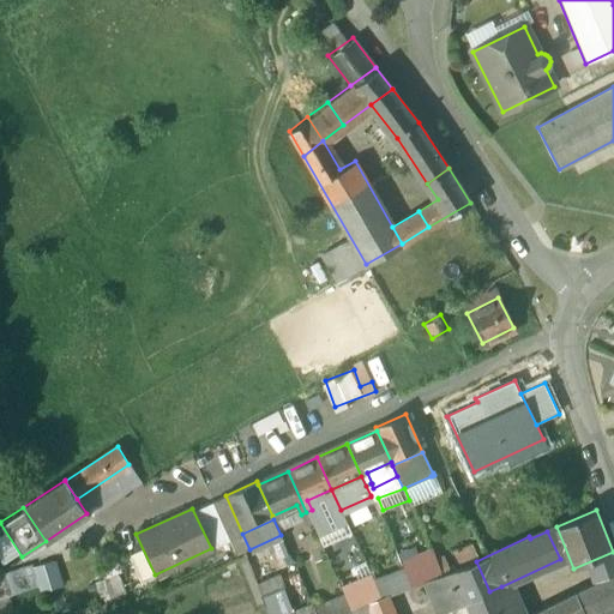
[(474,541),(456,548),(462,564),(480,557),(474,541)]
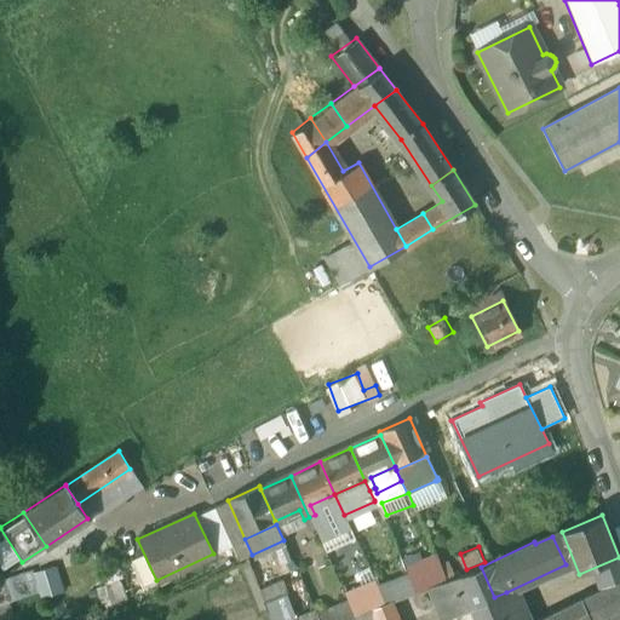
[(436,556),(405,567),(409,577),(415,592),(431,586),(447,580),(440,564),(436,556)]
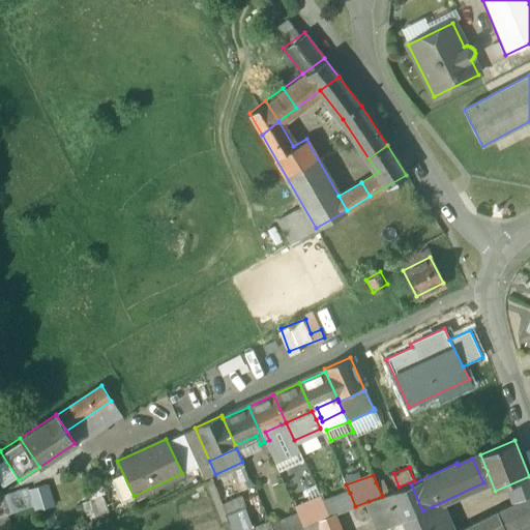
[(388,493),(383,480),(376,482),(382,496),(388,493)]
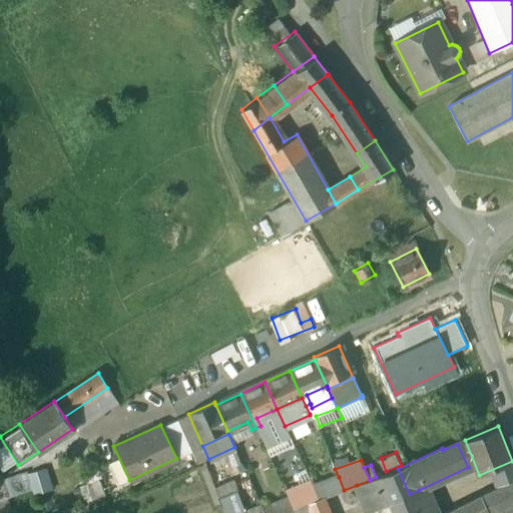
[(35,469),(7,479),(13,495),(40,485),(35,469)]
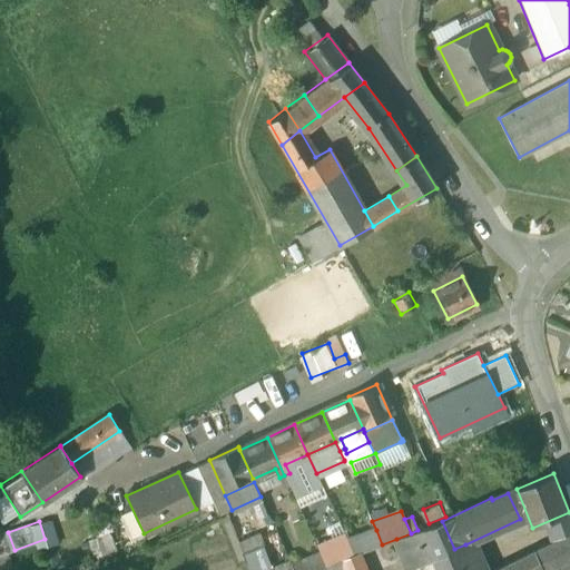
[(465,544),(454,549),(442,521),(420,529),(433,559),(436,569),(474,569),(472,562),(471,562),(465,544)]
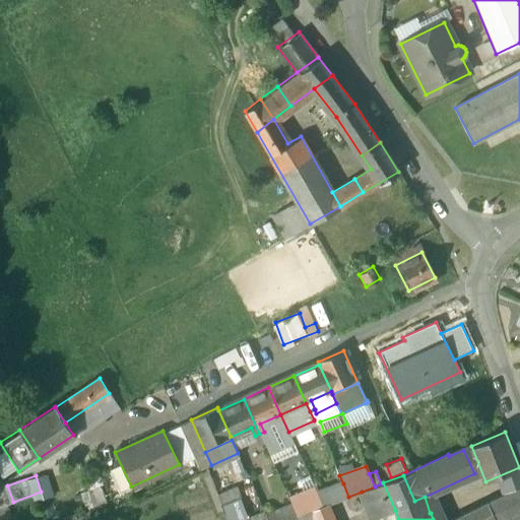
[(375,486),(362,492),(373,518),(395,510),(383,482),(381,483),(375,486)]
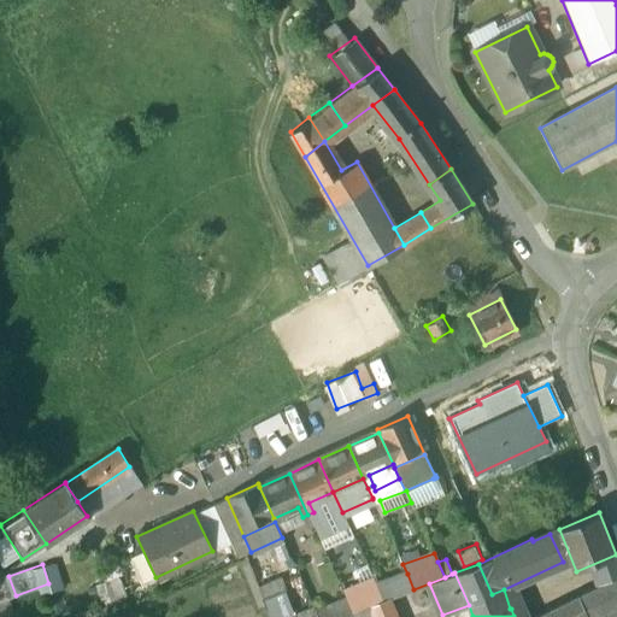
[(407,574),(377,586),(383,600),(392,597),(413,589),(407,574)]
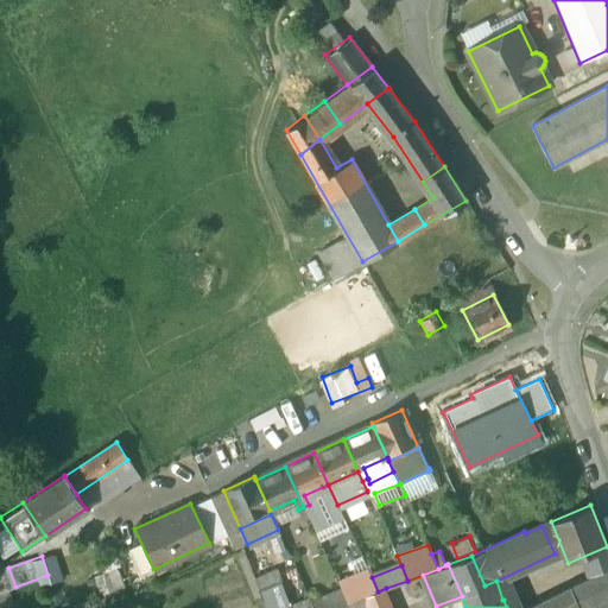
[(539,602),(526,607),(580,607),(607,594),(607,568),(552,596),(539,602)]
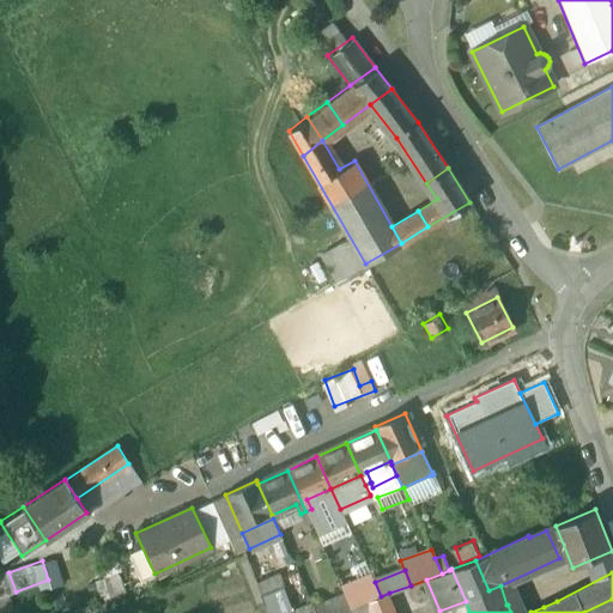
[(371,574),(341,586),(344,594),(351,608),(360,605),(374,600),(381,596),(375,582),(371,574)]
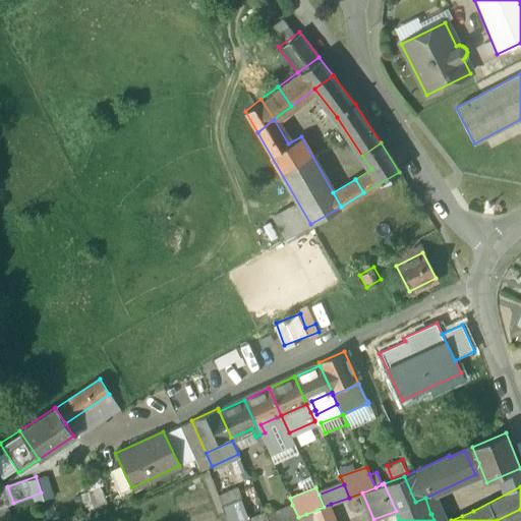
[(221,504),(227,520),(244,514),(238,498),(221,504)]
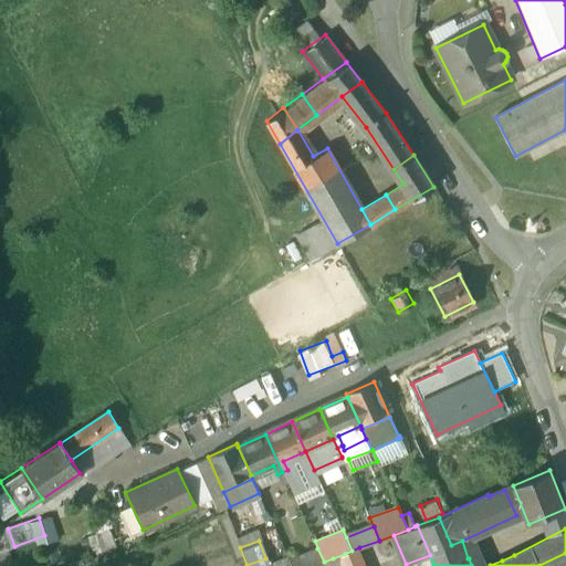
[(509,542),(496,547),(502,561),(514,555),(509,542)]
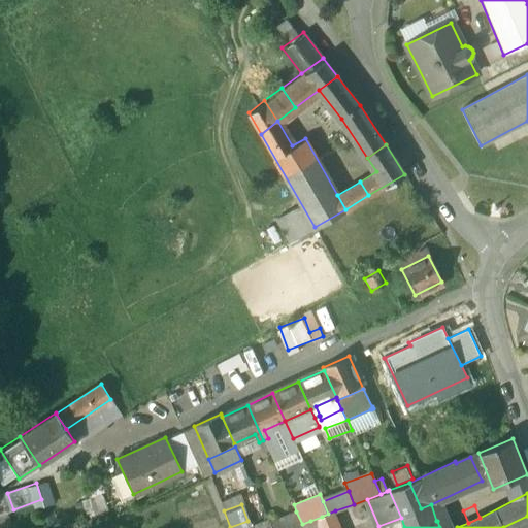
[(462,508),(436,521),(437,521),(439,527),(457,527),(468,523),(463,510),(462,508)]
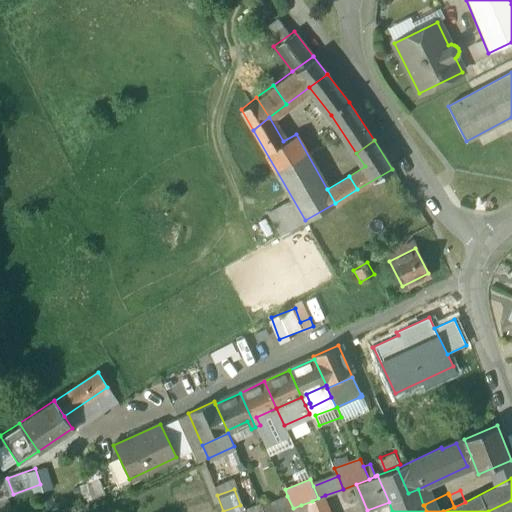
[(318,498),(312,501),(301,505),(303,511),(330,511),(325,495),(318,498)]
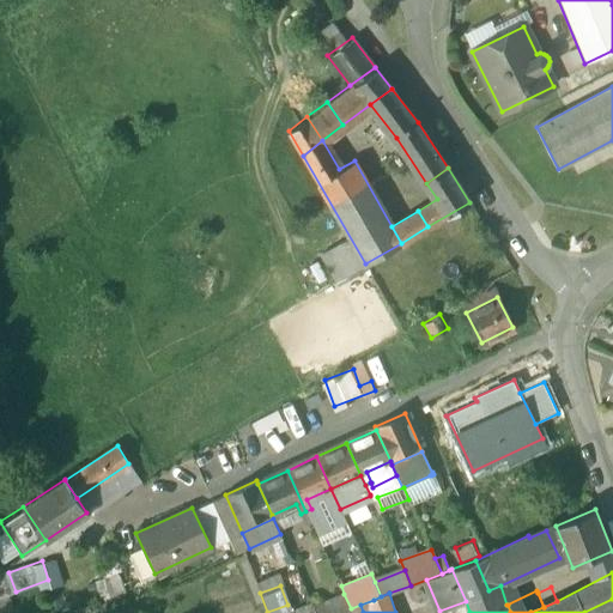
[(344,594),(314,607),(316,612),(338,612),(351,608),(344,594)]
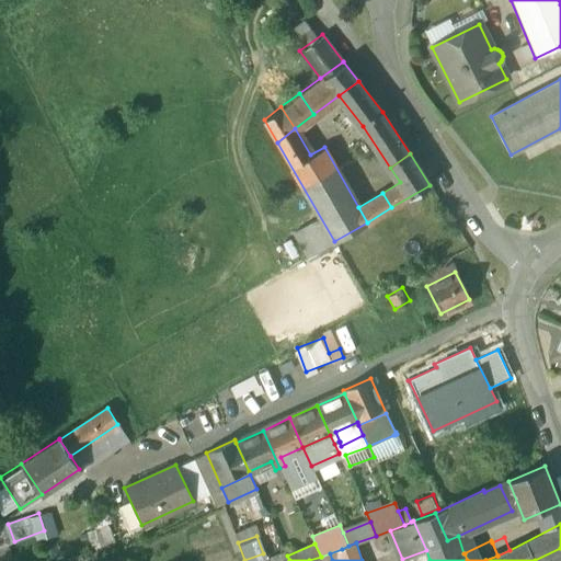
[(430,560),(426,550),(402,559),(402,560),(430,560)]
